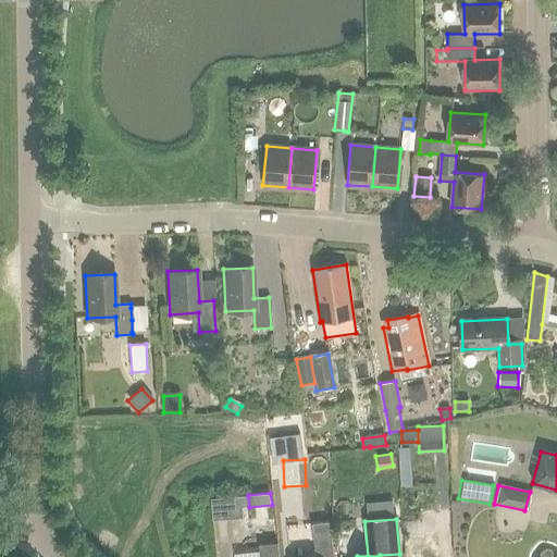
[(332,556),(330,535),(314,536),(312,536),(313,548),(313,556),(332,556)]
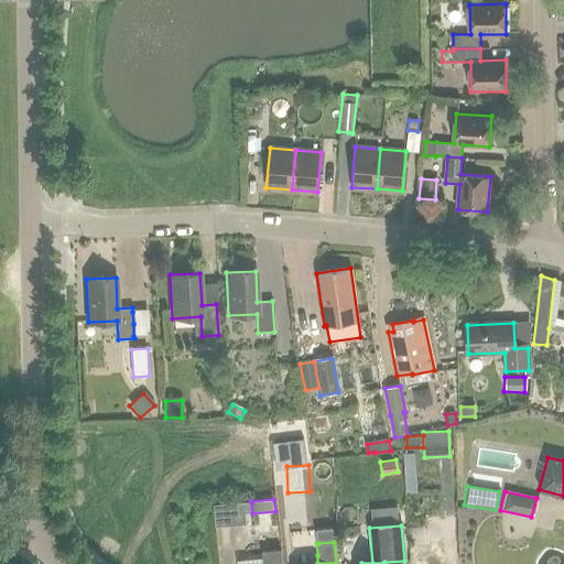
[(413,563),(444,563),(444,545),(413,546),(413,563)]
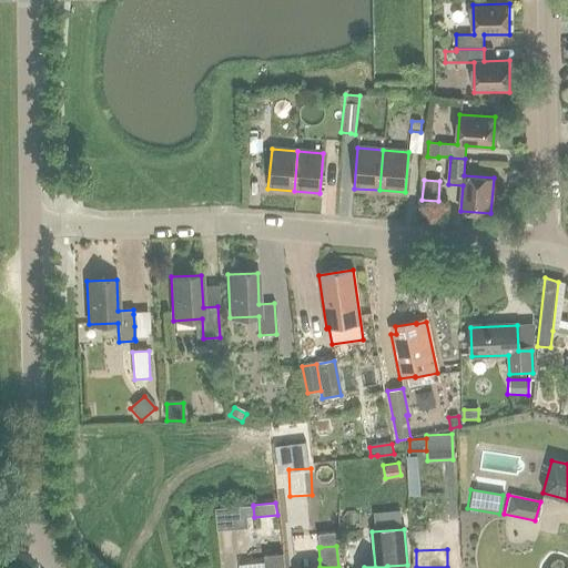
[(285,567),(284,555),(264,557),(264,567),(285,567)]
